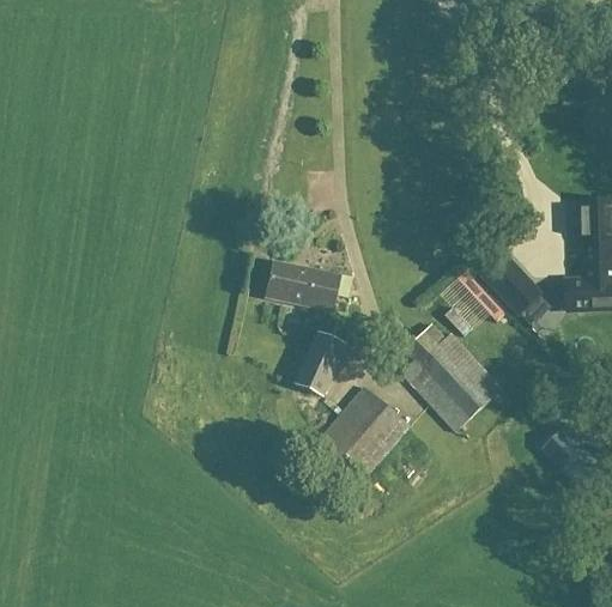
[(611,200),(581,201),(582,242),(586,242),(587,280),(568,281),(569,308),(611,305),(611,200)]
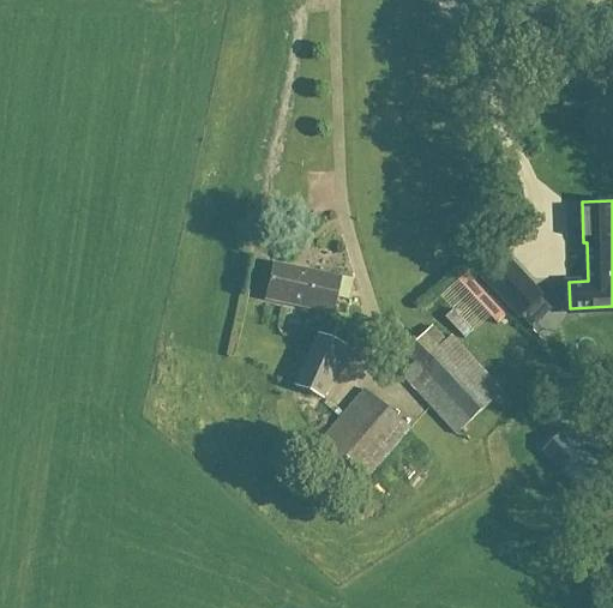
[(520,313),(541,294),(502,251),(480,271),(520,313)]
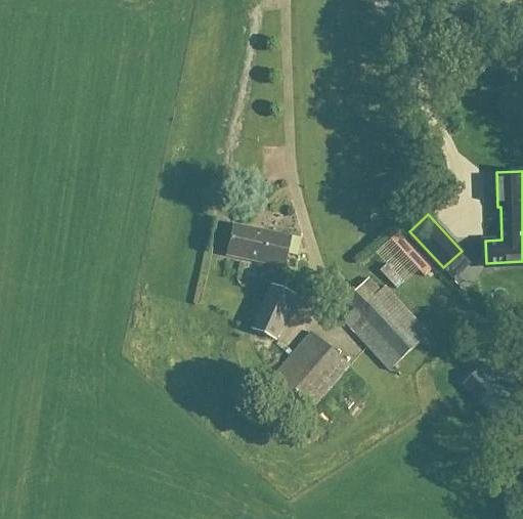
[(228,253),(264,260),(285,264),(291,235),(234,224),(228,253)]
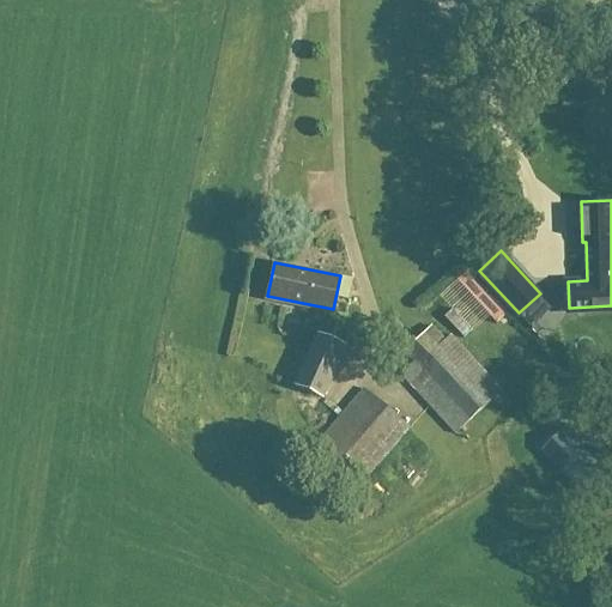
[(335,369),(307,356),(295,383),(323,396),(335,369)]
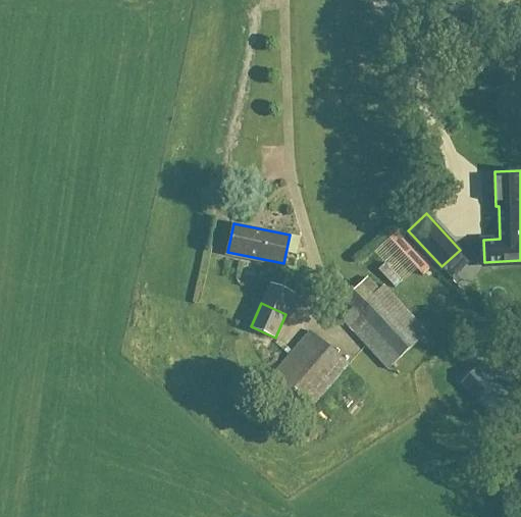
[(504,384),(481,362),(462,381),(497,417),(520,393),(520,386),(511,376),(504,384)]
